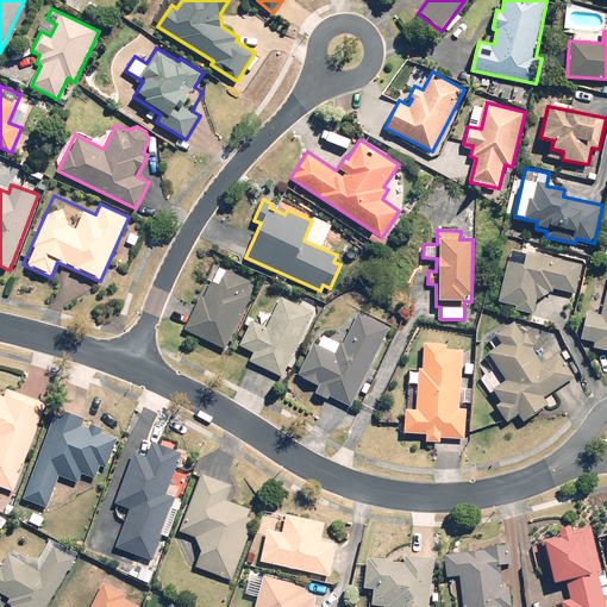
[(523,263),(508,260),(498,302),(515,305),(515,310),(534,312),(537,298),(556,288),(577,293),(584,263),(526,250),(523,263)]
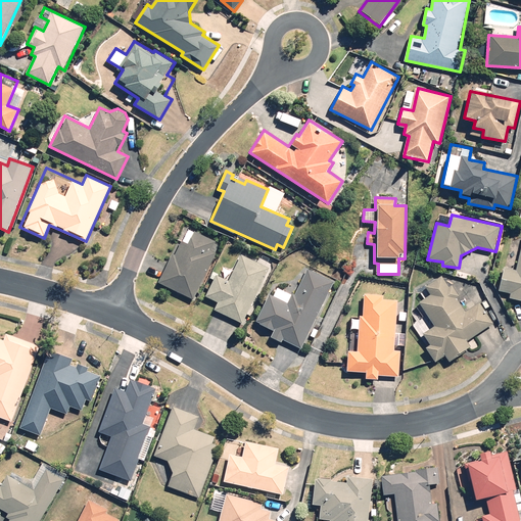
[(188,244),(181,241),(174,255),(172,254),(158,280),(194,297),(217,251),(212,249),(217,240),(195,230),(188,244)]
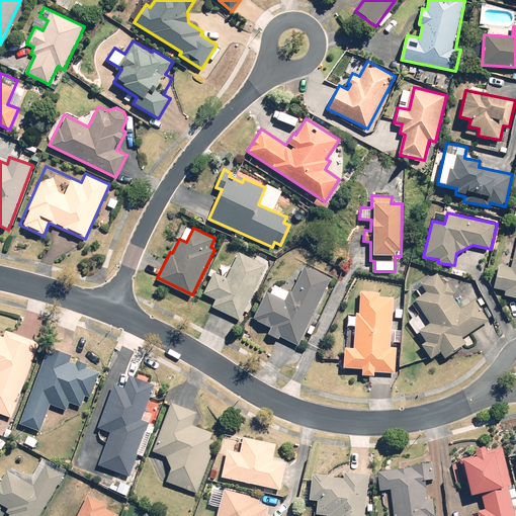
[(515,246),(511,268),(497,265),(492,288),(505,291),(504,296),(515,299),(515,246)]
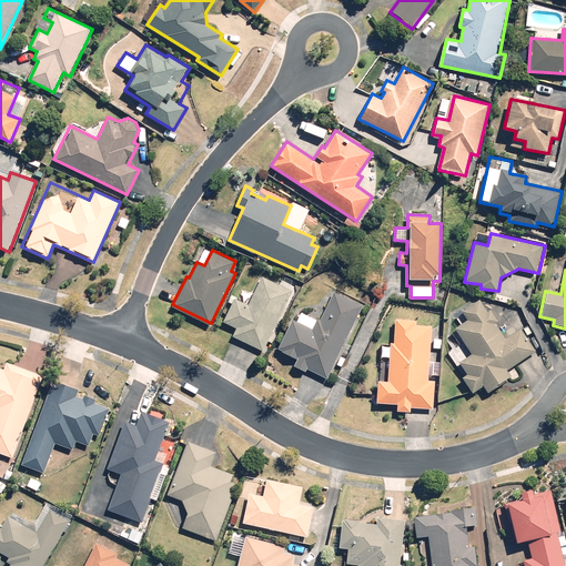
[(264,351),(294,287),(264,273),(249,305),(234,297),(223,323),(236,329),(233,336),(264,351)]
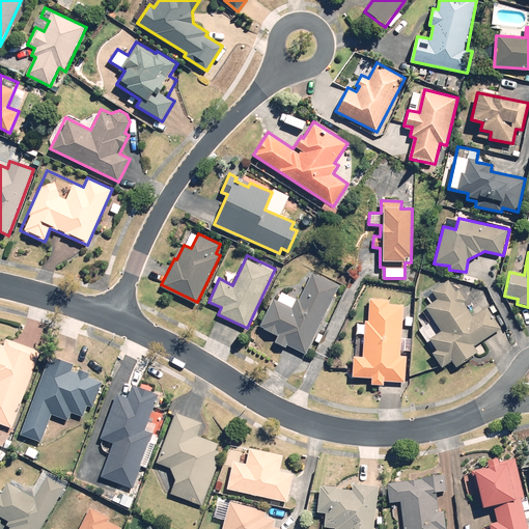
[(277,301),(273,299),(258,328),(277,336),(274,342),(284,346),(286,342),(307,353),(340,285),(313,272),(302,294),(300,293),(297,298),(282,290),(277,301)]
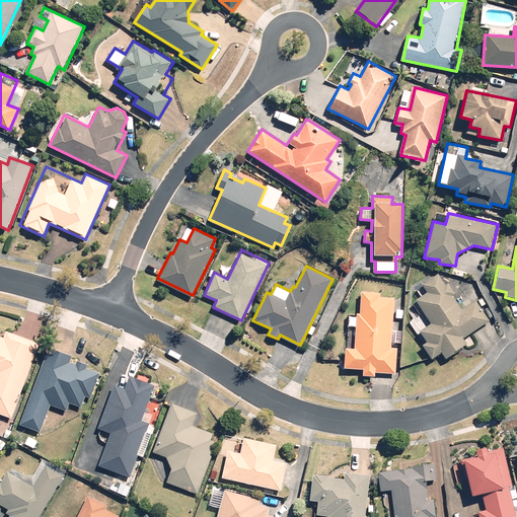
[(463,338),(490,319),(474,299),(462,308),(453,295),(456,292),(448,282),(445,284),(437,273),(421,285),(426,292),(415,300),(425,314),(412,323),(426,343),(422,345),(433,359),(440,353),(444,359),(466,342),(463,338)]
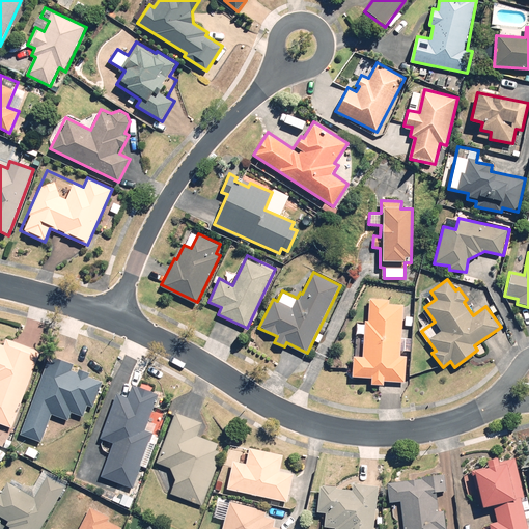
[(400,355),(404,305),(389,304),(389,300),(369,298),(368,319),(365,319),(362,357),(353,356),(352,376),(370,377),(370,385),(384,386),(385,381),(406,383),(408,356),(400,355)]
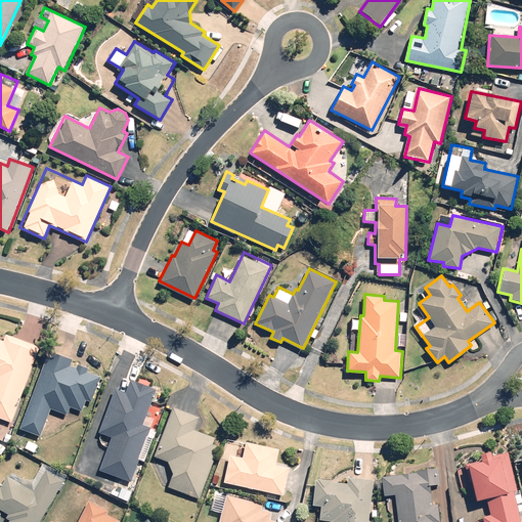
[(37,350),(0,336),(0,418),(12,422),(37,350)]
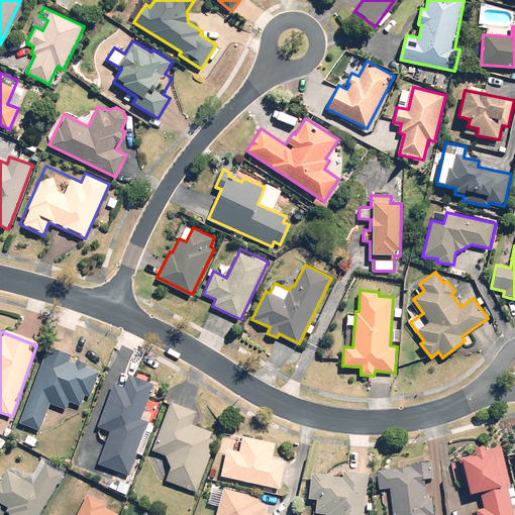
[(81,405),(85,394),(91,396),(100,372),(82,366),(84,362),(77,358),(76,363),(67,359),(69,354),(46,346),(19,421),(41,428),(50,404),(66,409),(69,400),(81,405)]
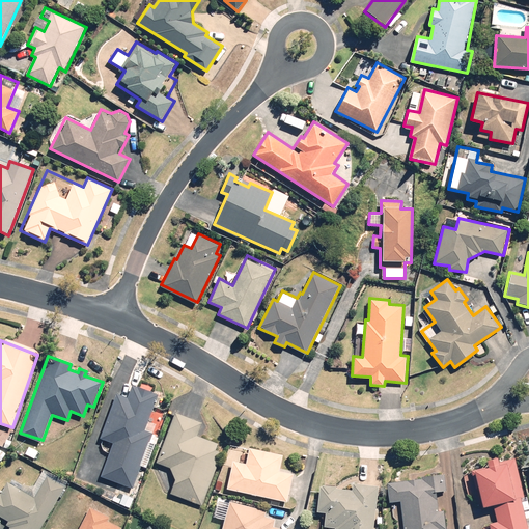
[(128,397),(116,393),(100,437),(113,442),(101,476),(133,489),(154,434),(144,430),(158,394),(132,385),(128,397)]
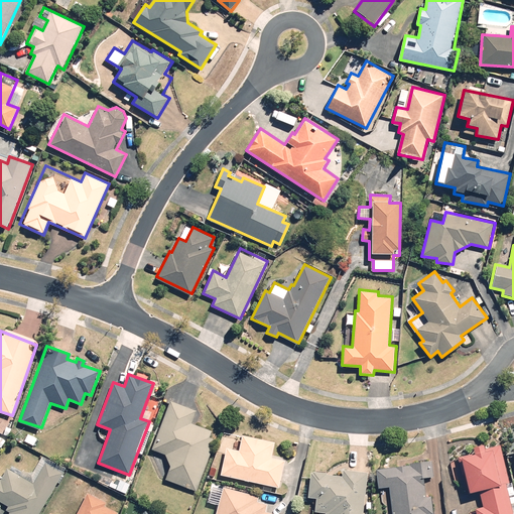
[(164,478),(197,490),(216,439),(211,437),(213,430),(193,422),(197,412),(169,402),(152,448),(172,457),(164,478)]
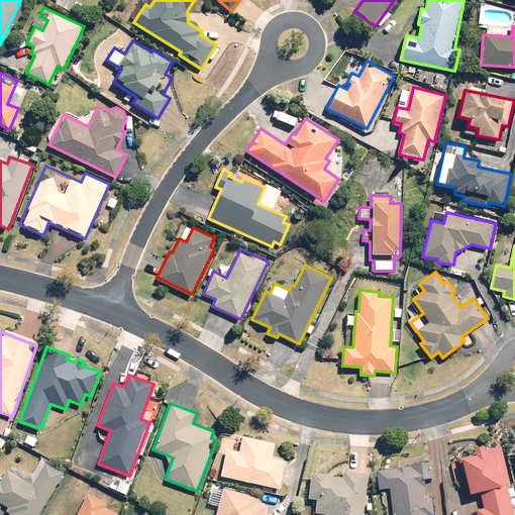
[(276,442),(229,431),(219,475),(279,489),(286,460),(273,457),(276,442)]
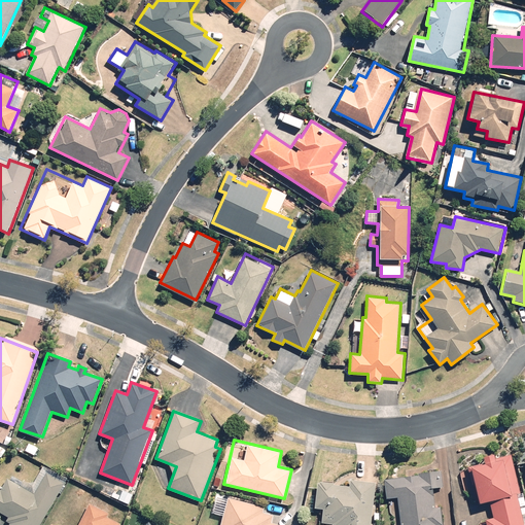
[(485,461),(469,465),(482,504),(490,501),(495,517),(485,519),(487,524),(523,524),(514,496),(521,494),(509,455),(497,458),(496,453),(484,457),(485,461)]
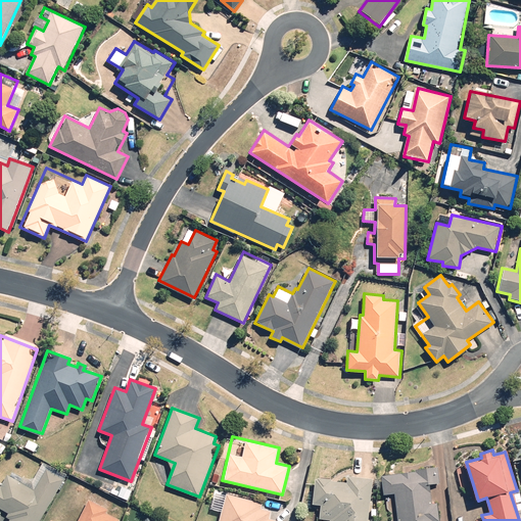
[(40,520),(63,477),(45,468),(37,483),(22,476),(19,482),(6,475),(0,486),(0,485),(0,508),(9,513),(7,517),(10,519),(8,520),(40,520)]
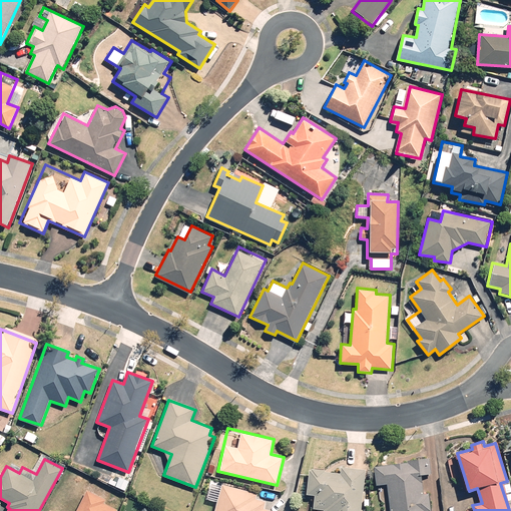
[(430,461),(374,467),(376,485),(388,484),(391,510),(430,510),(433,510),(431,493),(425,494),(423,476),(432,475),(430,461)]
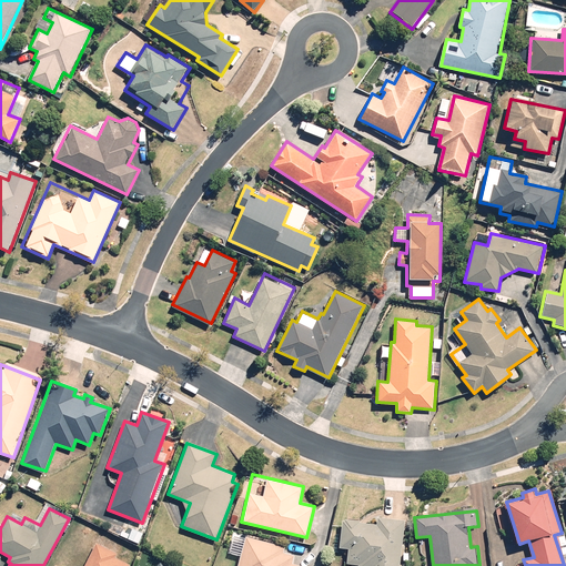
[(400,565),(405,519),(377,516),(377,524),(342,519),(339,547),(350,549),(347,564),(360,565),(359,565),(400,565)]
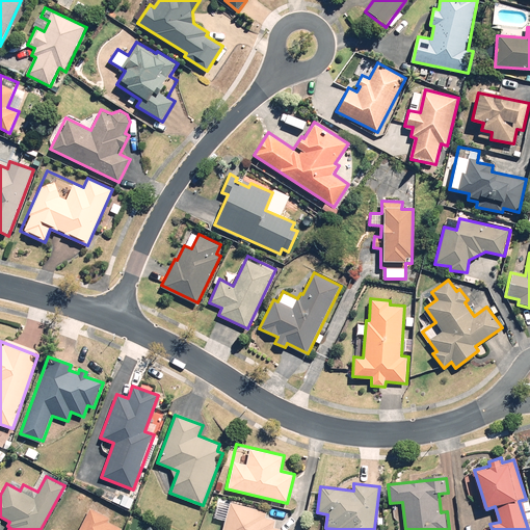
[(276,521),(265,518),(267,510),(230,501),(222,529),(286,529),(275,527),(276,521)]
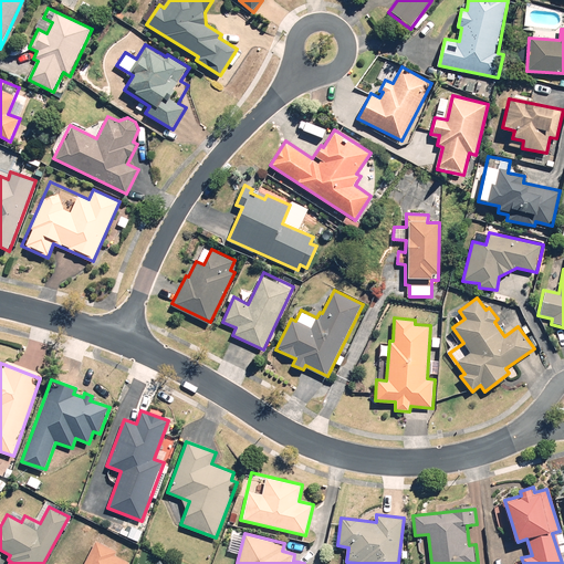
[(128,563),(129,562),(115,555),(116,551),(95,541),(84,563),(55,563),(54,563),(53,563),(128,563)]
